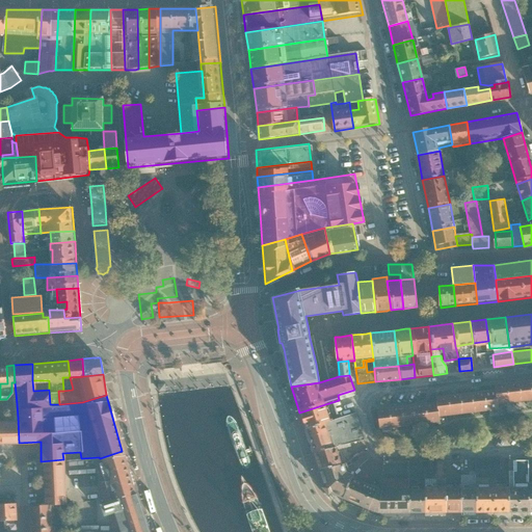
[(528,402),(525,382),(496,386),(496,390),(498,406),(528,402)]
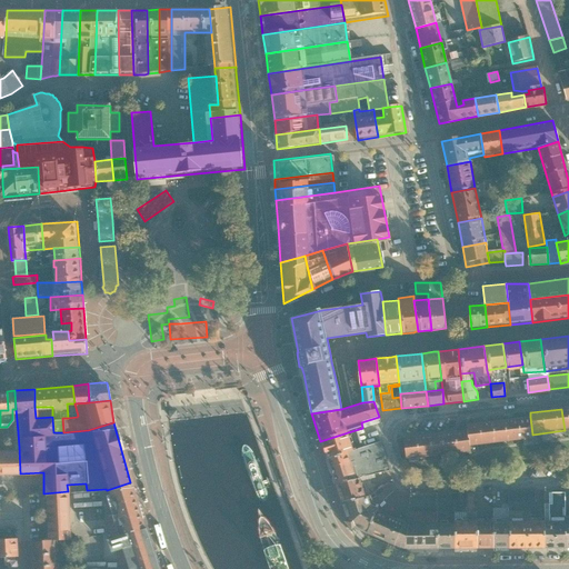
[(530,417),(500,421),(503,443),(533,440),(532,435),(530,417)]
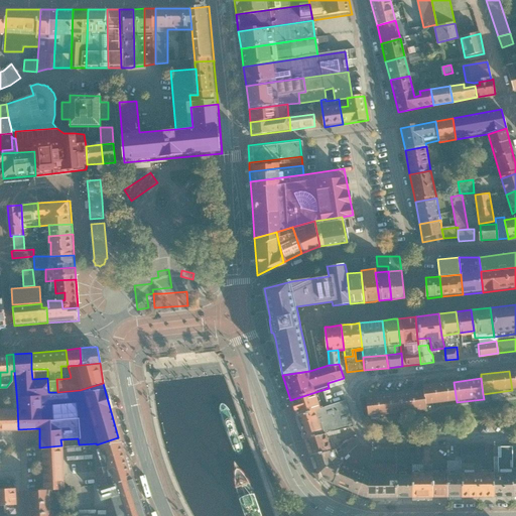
[(424,390),(426,405),(457,402),(454,382),(424,385),(424,390)]
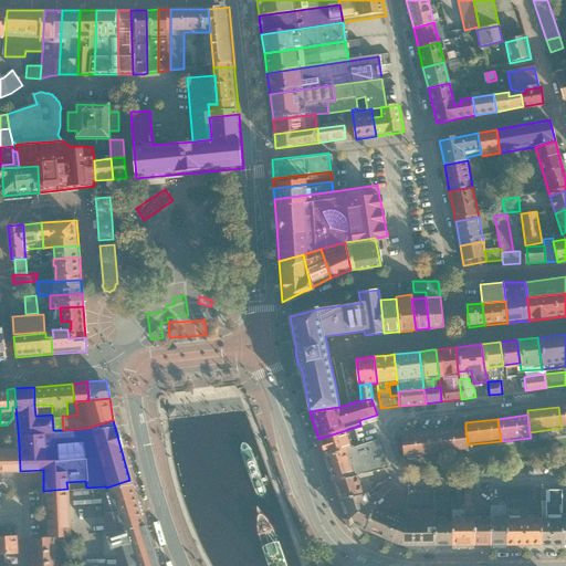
[(465,428),(435,432),(437,454),(469,451),(468,444),(465,428)]
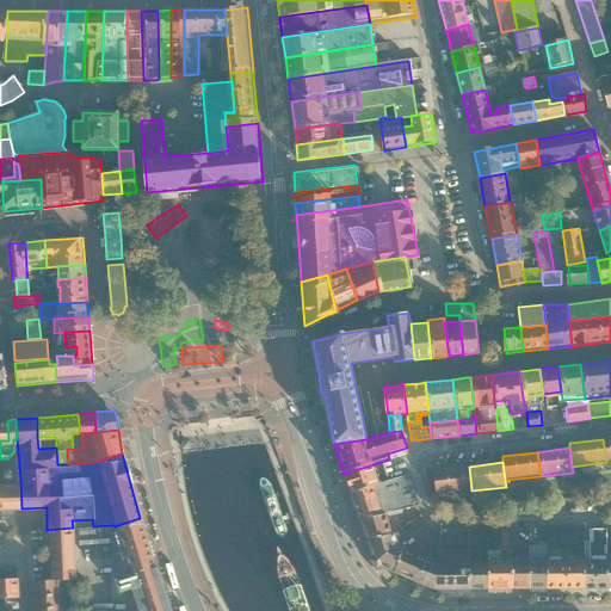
[(374,464),(344,474),(345,479),(350,492),(380,482),(374,464)]
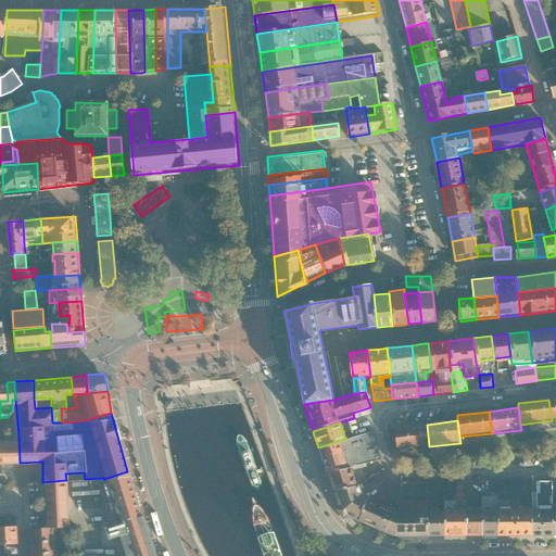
[(395,428),(399,451),(429,446),(427,425),(395,428)]
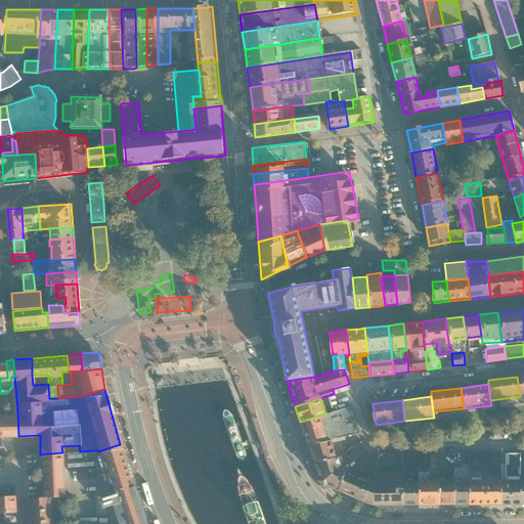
[(325,413),(300,422),(304,435),(307,447),(332,440),(358,432),(350,406),(325,413)]
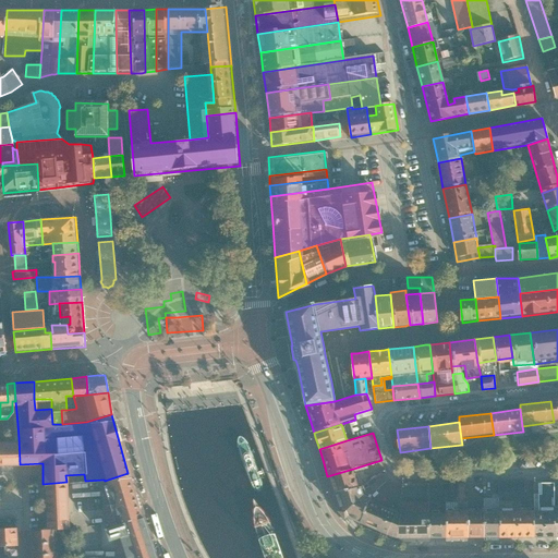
[(0,463),(20,464),(19,438),(0,438),(0,463)]
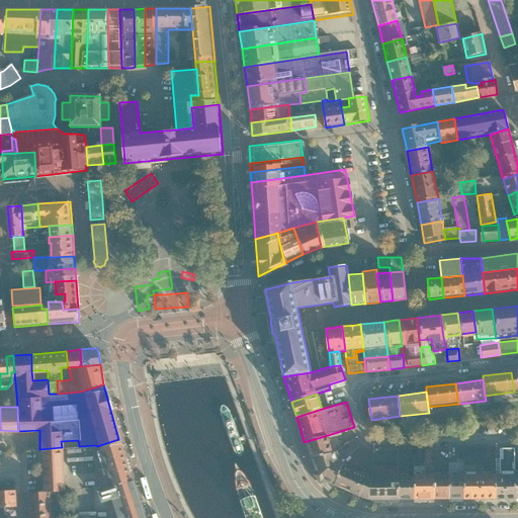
[(328,435),(304,442),(307,450),(309,457),(333,450),(328,435)]
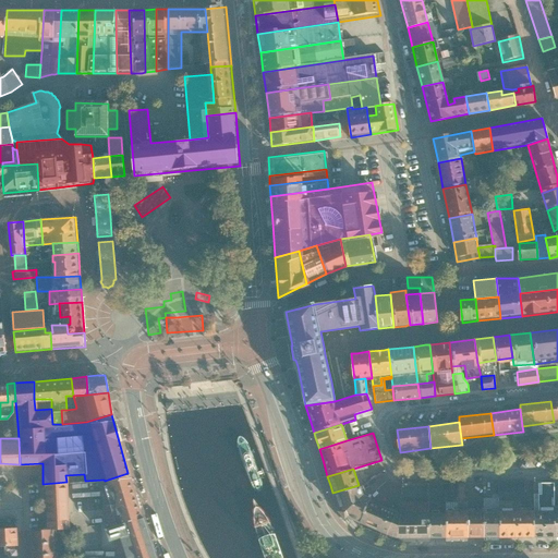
[(101,482),(113,521),(141,512),(128,473),(105,481),(101,482)]
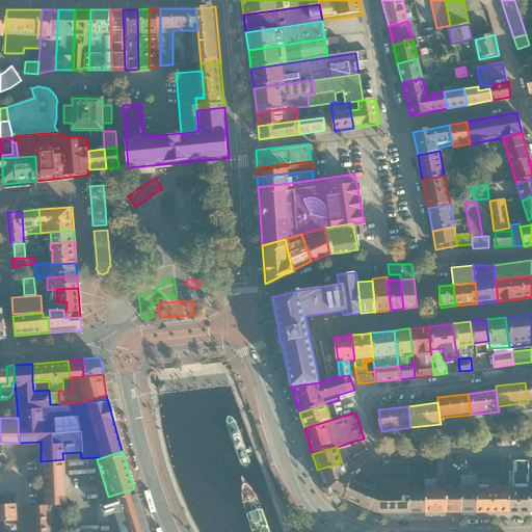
[(499,458),(474,459),(474,477),(500,476),(499,458)]
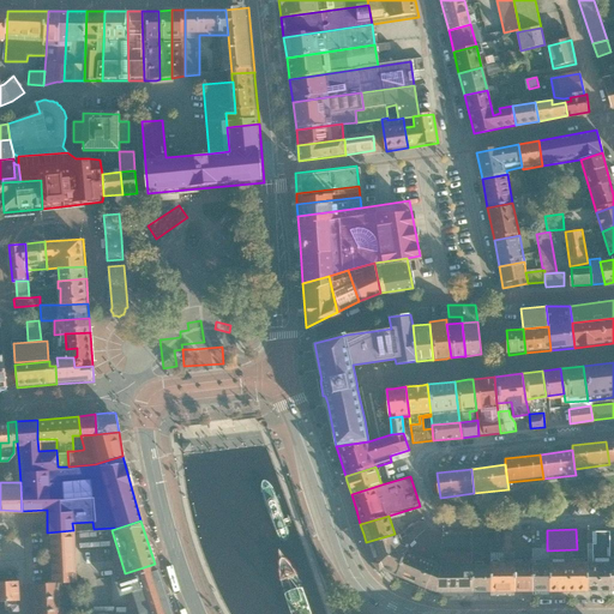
[(73,530),(47,533),(49,581),(56,579),(76,578),(73,530)]
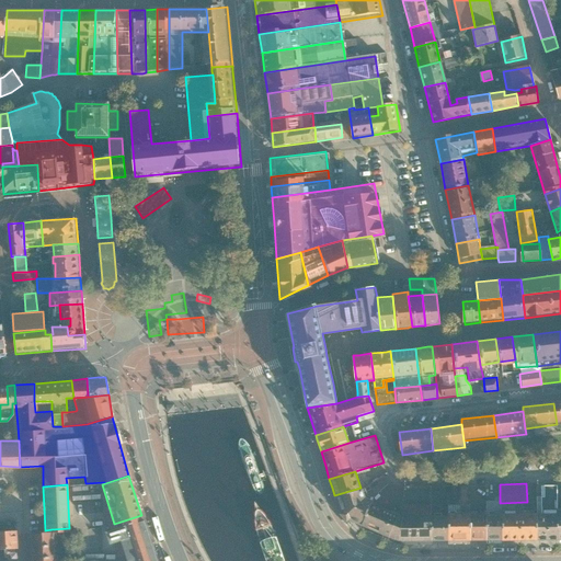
[(557,484),(542,484),(544,496),(557,496),(557,484)]
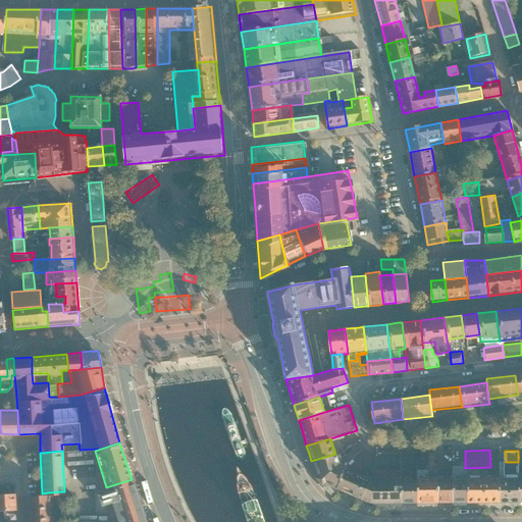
[(371,468),(367,478),(358,500),(368,504),(399,504),(399,452),(373,452),(371,468)]
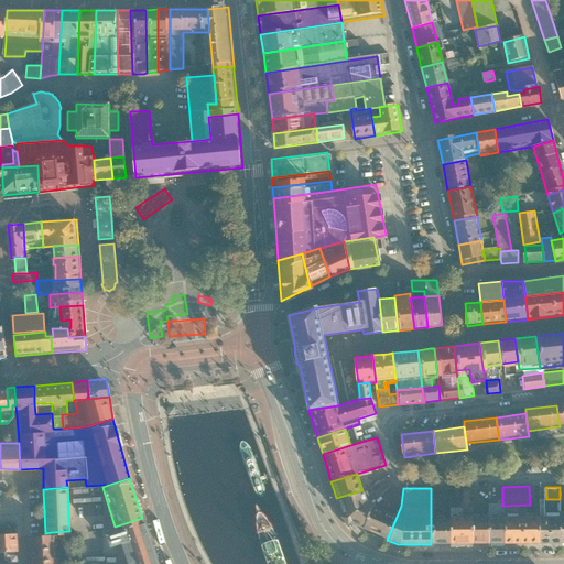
[(447,488),(431,488),(431,544),(447,544),(447,514),(447,488)]
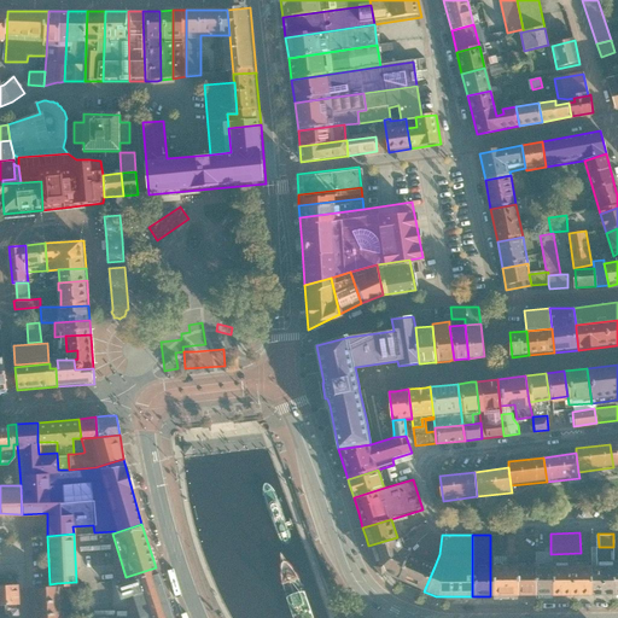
[(503,535),(503,563),(490,564),(490,596),(516,596),(514,563),(514,535),(503,535)]
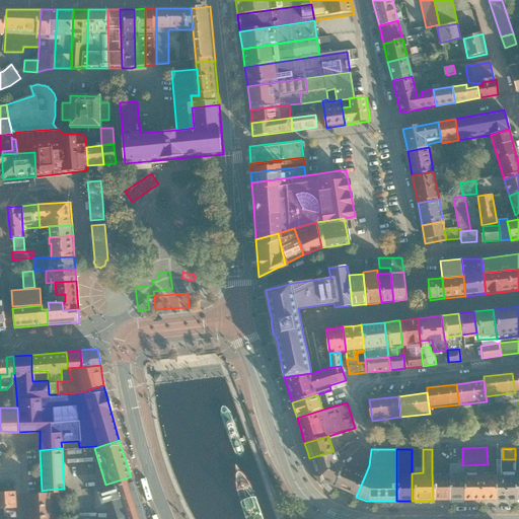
[(334,451),(309,458),(312,466),(314,474),(313,474),(320,483),(321,482),(334,488),(343,465),(344,462),(336,459),(334,451)]
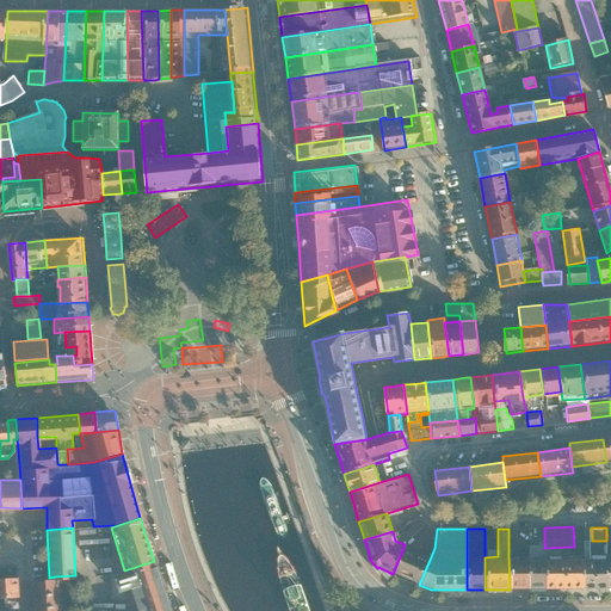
[(526,544),(526,556),(528,590),(543,588),(543,556),(543,544),(526,544)]
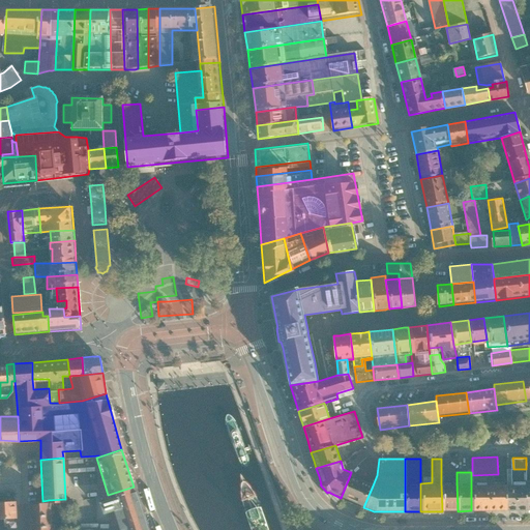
[(350,475),(341,498),(363,507),(373,486),(350,475)]
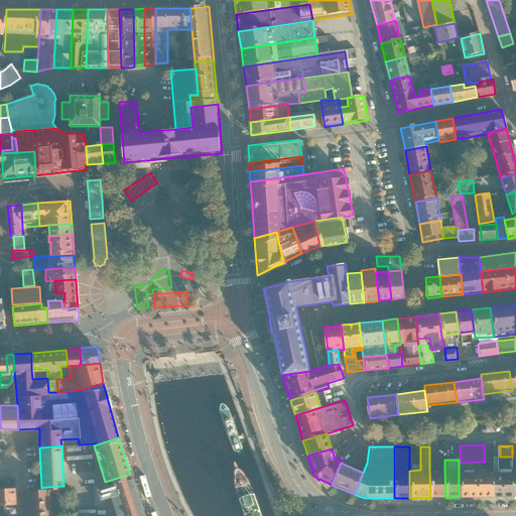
[(245,476),(241,470),(240,469),(239,468),(238,468),(237,468),(236,468),(235,469),(235,470),(234,471),(235,479),(236,489),(245,515),(260,515),(251,485),(245,476)]
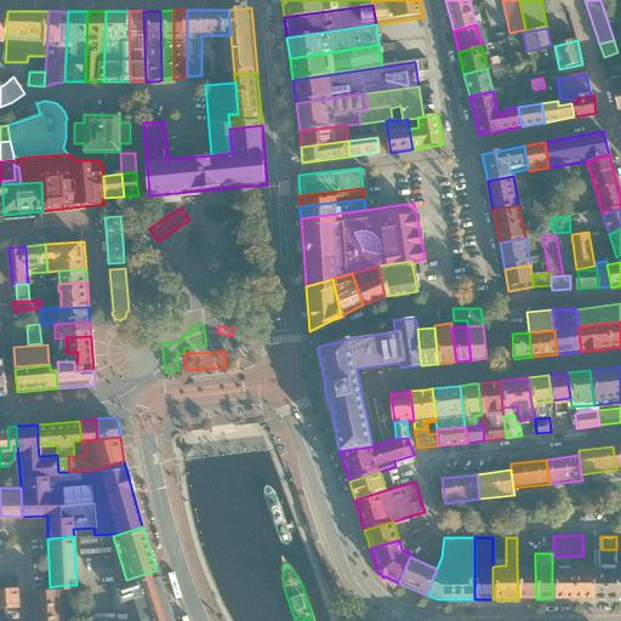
[(590,564),(552,565),(552,598),(590,598),(590,564)]
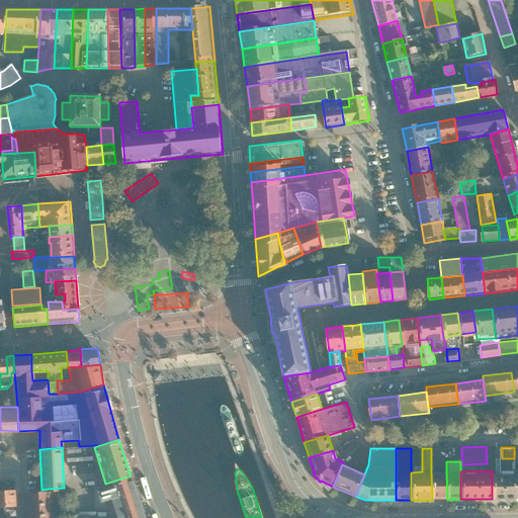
[(512,470),(492,470),(492,499),(513,499),(512,470)]
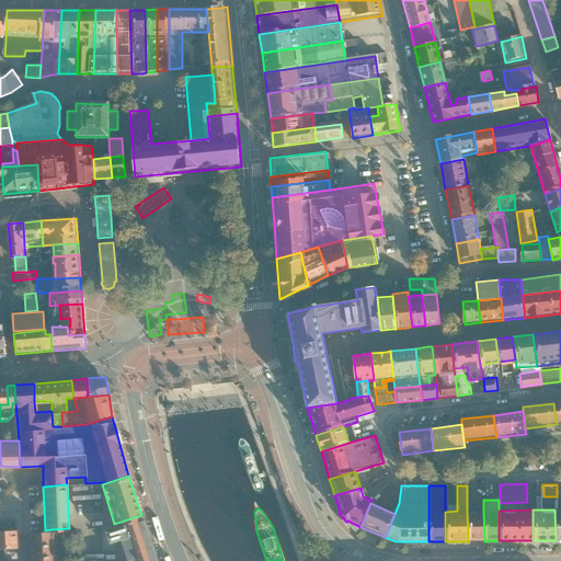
[(483,511),(467,511),(468,541),(484,541),(483,511)]
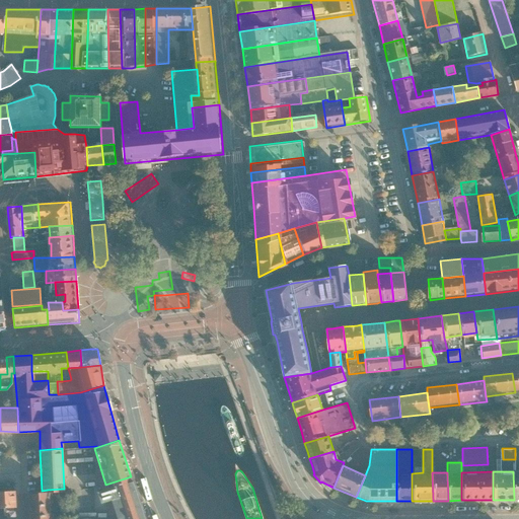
[(120,514),(121,518),(143,518),(131,476),(105,485),(116,516),(120,514)]
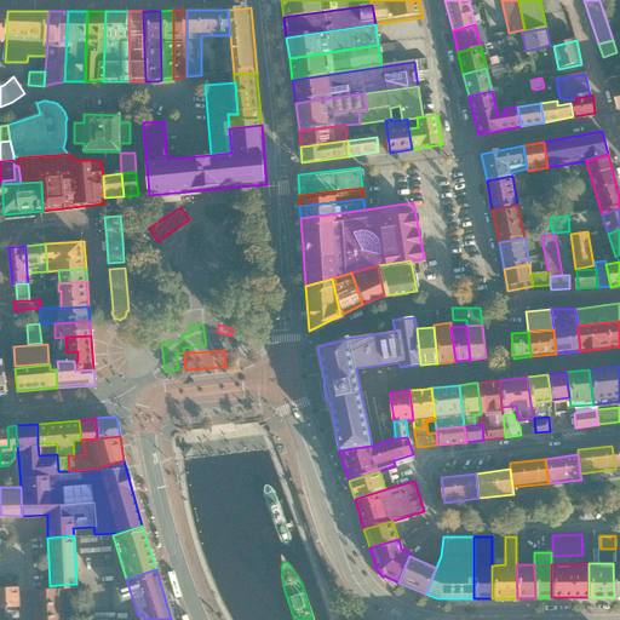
[(34,586),(36,619),(49,619),(59,619),(57,585),(50,586),(34,586)]
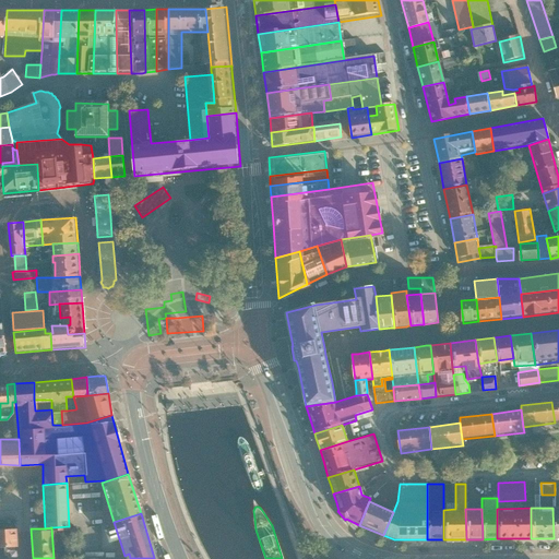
[(16,546),(16,528),(0,530),(0,546),(2,546),(16,546)]
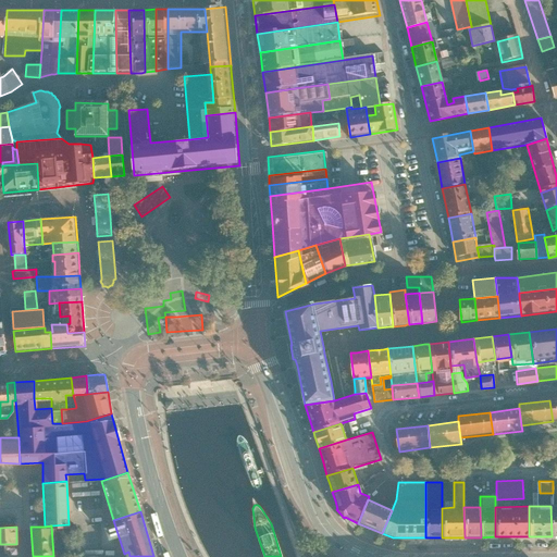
[(16,556),(16,544),(2,544),(1,556),(16,556)]
